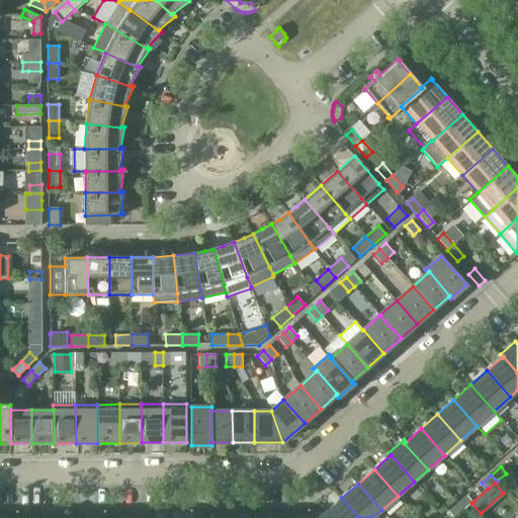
[(467,496),(457,505),(463,511),(471,503),(472,502),(467,496)]
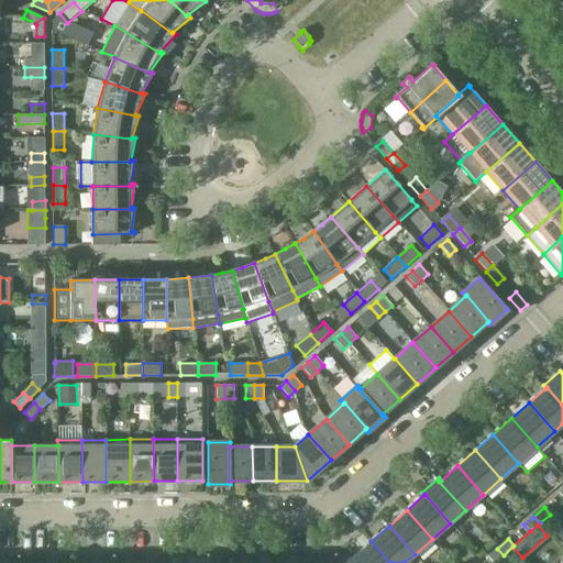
[(389,562),(371,541),(353,556),(357,562),(389,562)]
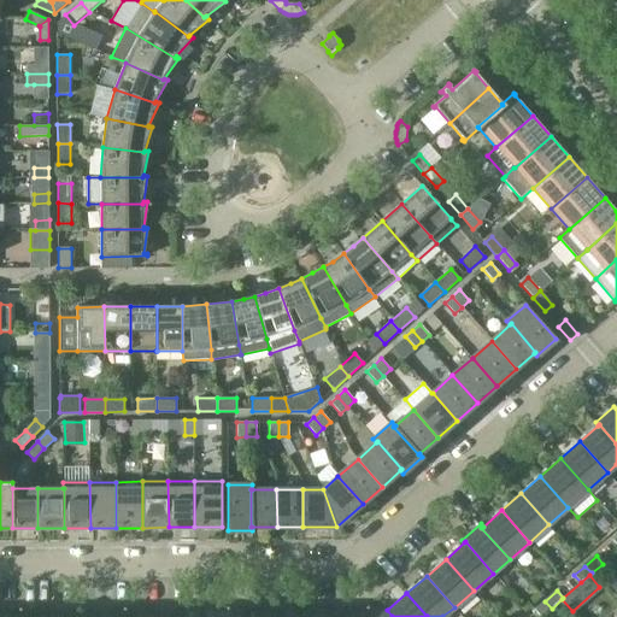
[(540,616),(541,616),(552,609),(545,601),(535,610),(540,616)]
